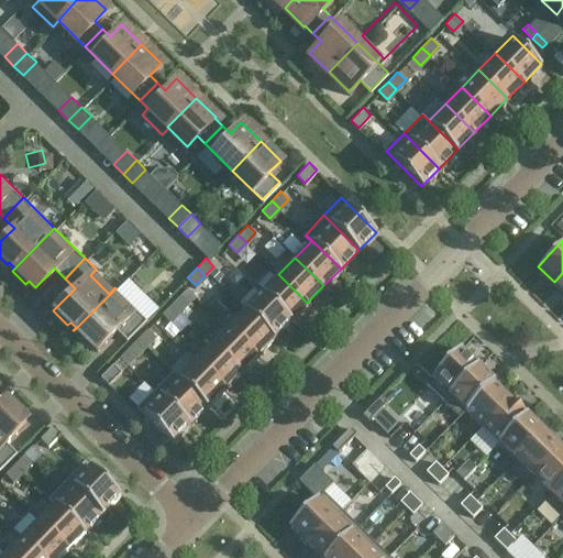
[(262,291),(290,319),(307,303),(278,274),(262,291)]
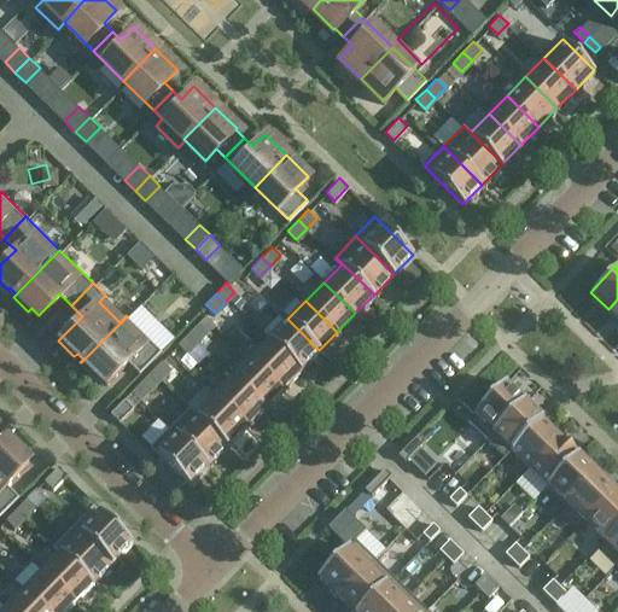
[(127,316),(81,362),(95,377),(99,374),(106,382),(127,360),(139,371),(161,349),(127,316)]
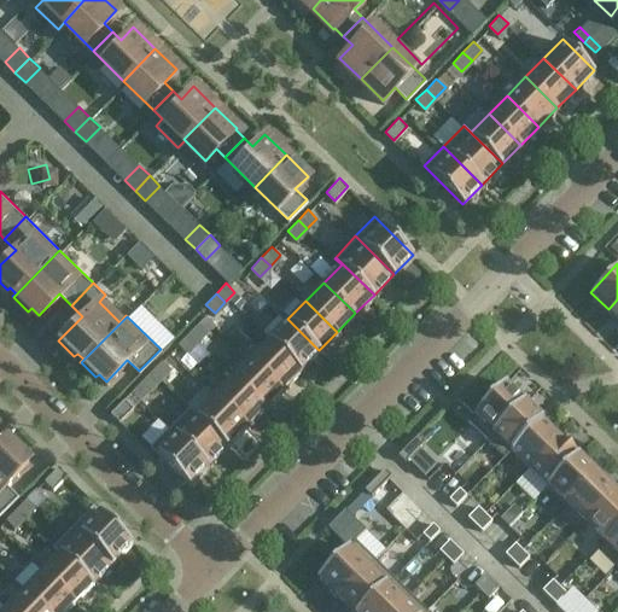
[(269,338),(301,369),(319,350),(287,319),(269,338)]
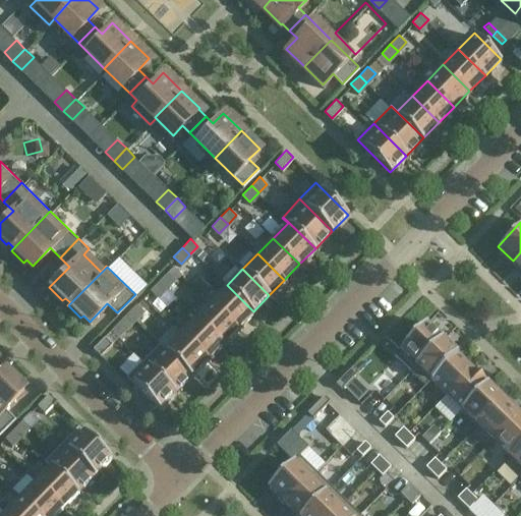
[(159,280),(166,287),(175,278),(168,271),(159,280)]
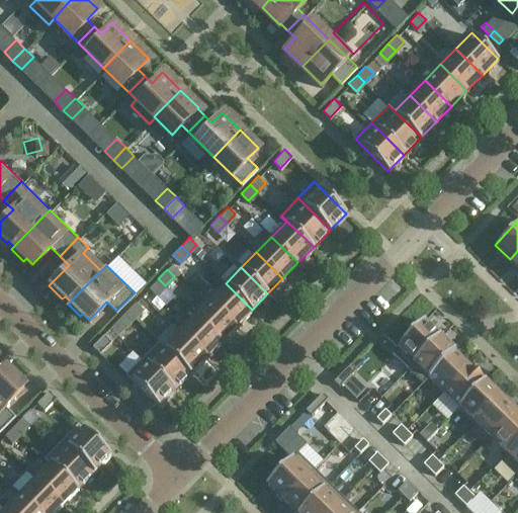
[(158,278),(150,286),(157,294),(165,285),(158,278)]
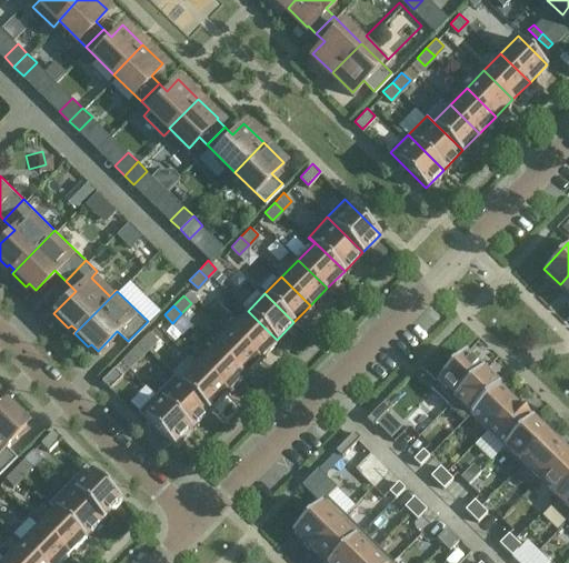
[(231,328),(260,357),(277,340),(248,311),(231,328)]
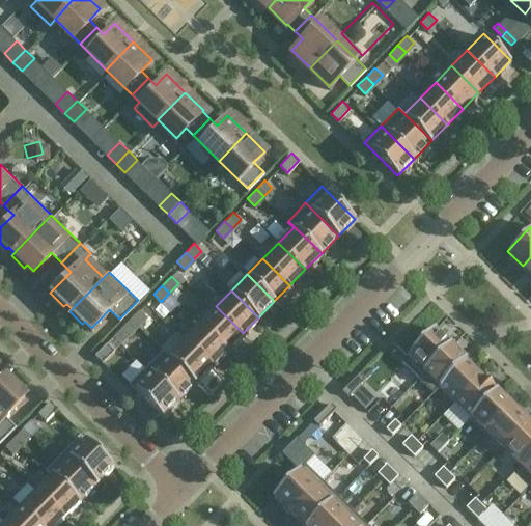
[(199,322),(227,349),(243,333),(216,306),(199,322)]
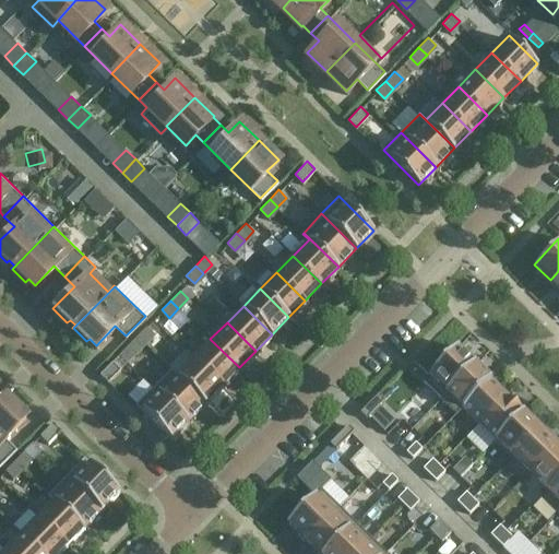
[(138,333),(145,342),(154,332),(146,325),(138,333)]
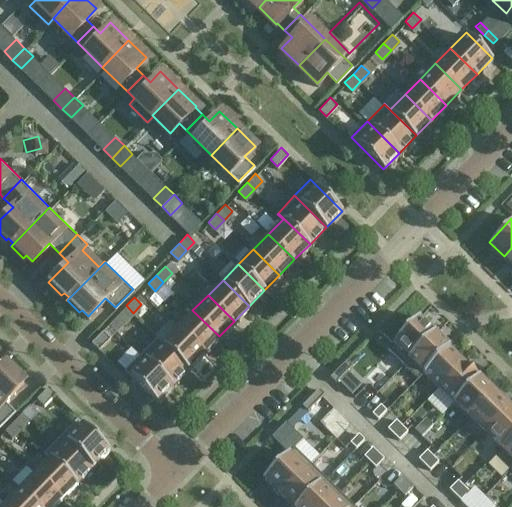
[(126,305),(117,314),(124,321),(133,313),(126,305)]
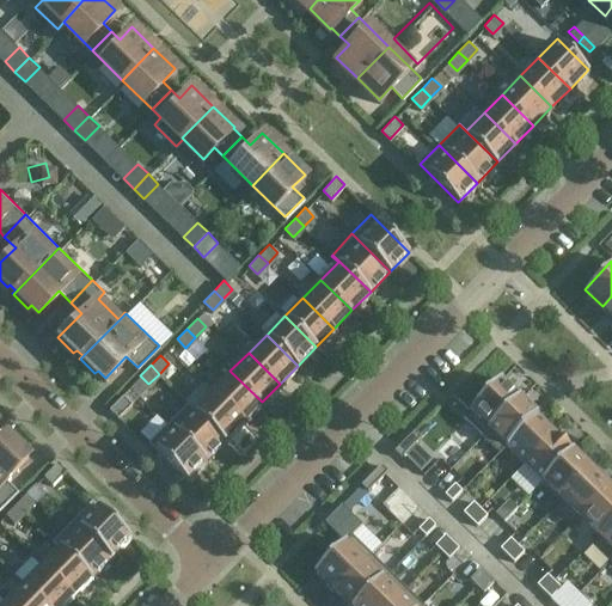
[(212,390),(244,421),(262,402),(230,371),(212,390)]
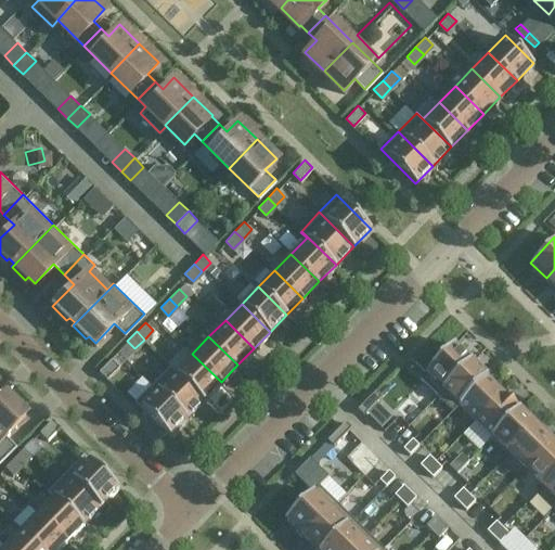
[(469,357),(453,341),(420,375),(435,392),(469,357)]
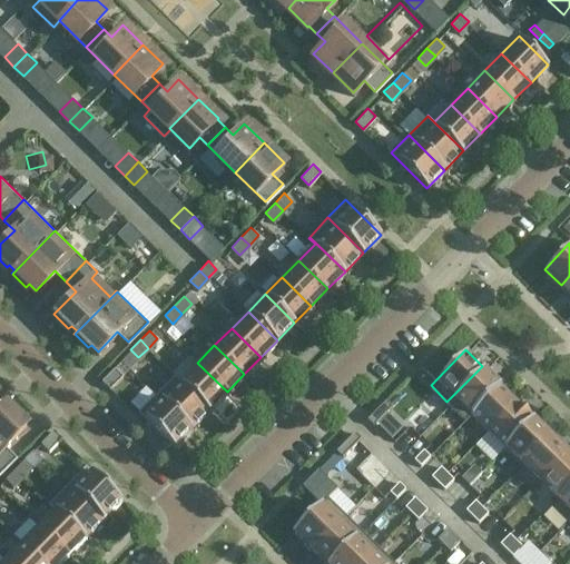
[(210,408),(212,407),(227,392),(197,363),(182,379),(175,373),(174,374),(210,408)]
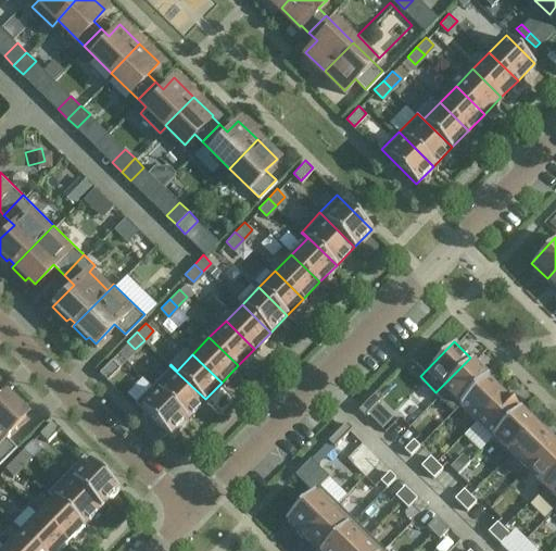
[(106,378),(108,377),(119,365),(111,358),(99,371),(106,378)]
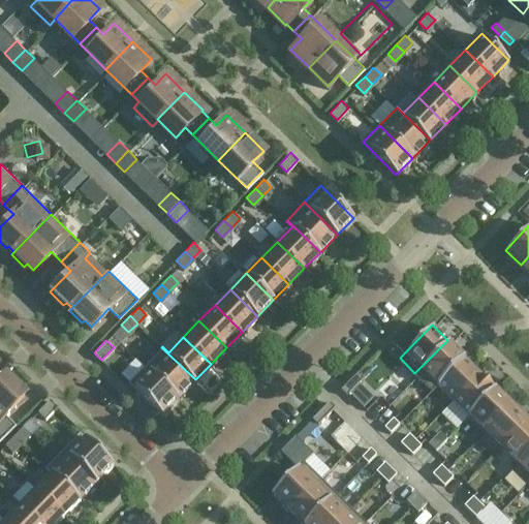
[(431,389),(463,356),(447,340),(414,373),(431,389)]
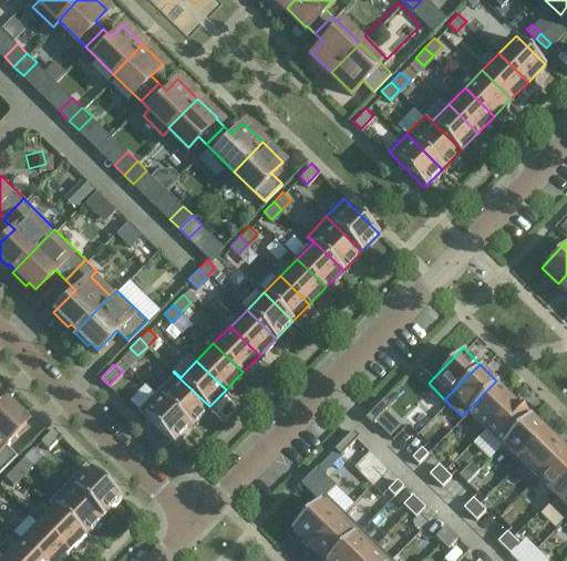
[(209,406),(173,372),(155,391),(191,425),(209,406)]
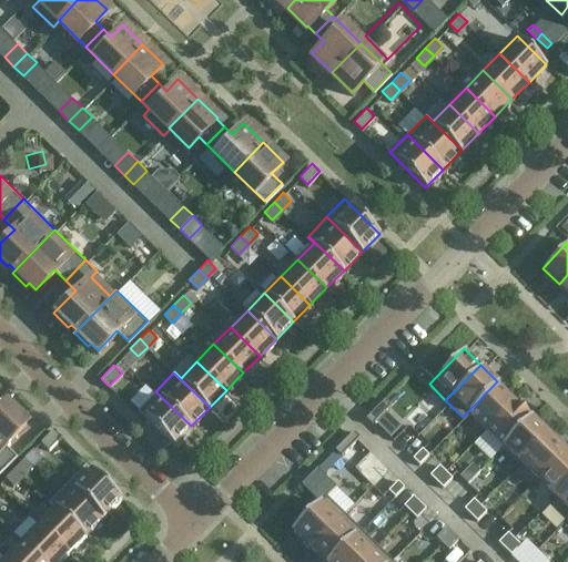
[(497,381),(463,417),(465,419),(472,414),(486,427),(515,398),(497,381)]
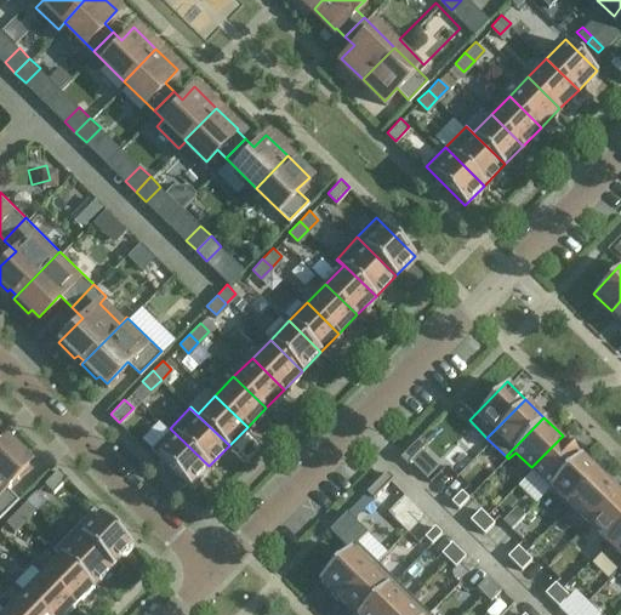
[(209,466),(170,428),(151,448),(189,485),(209,466)]
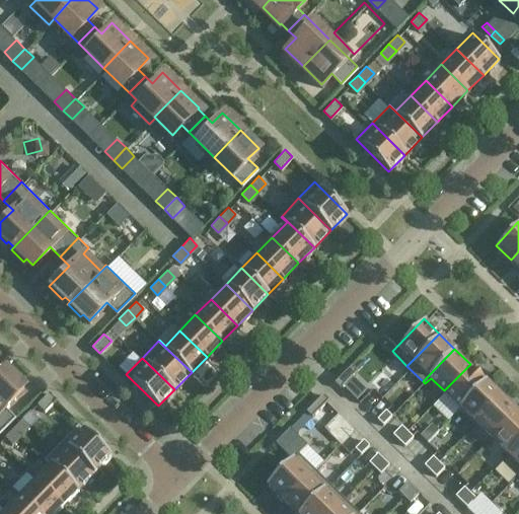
[(360,358),(354,363),(357,368),(364,362),(360,358)]
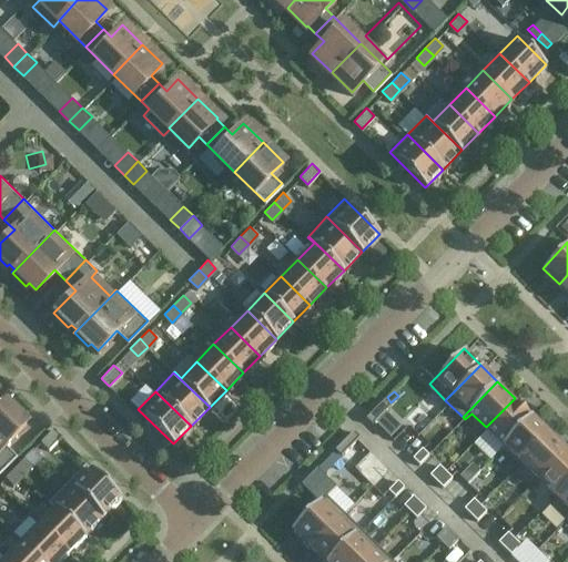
[(366,416),(372,421),(375,419),(391,402),(384,397),(366,416)]
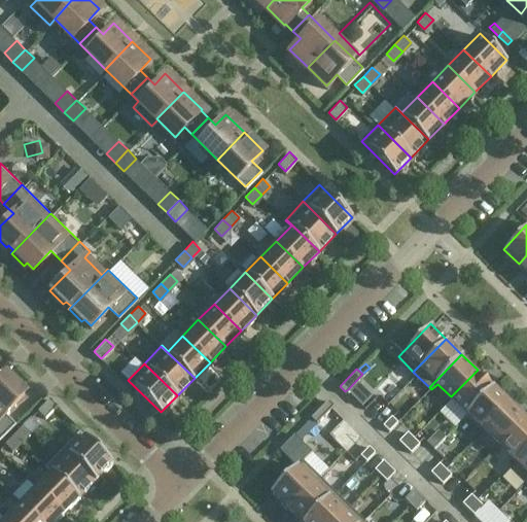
[(478,370),(451,396),(466,412),(493,385),(478,370)]
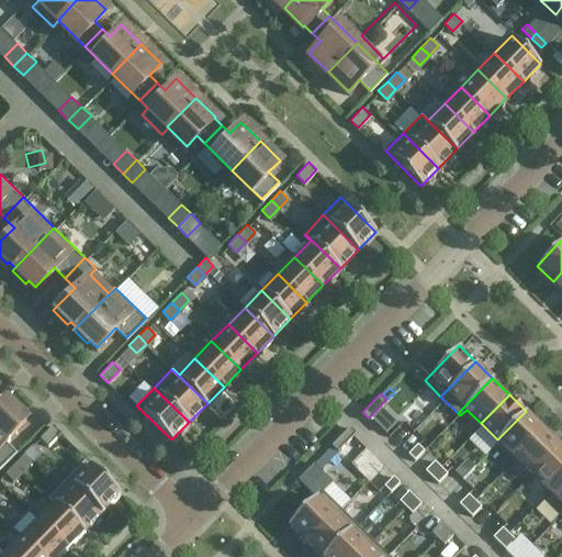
[(0,467),(17,450),(7,439),(25,420),(19,413),(21,411),(7,397),(0,403),(0,467)]
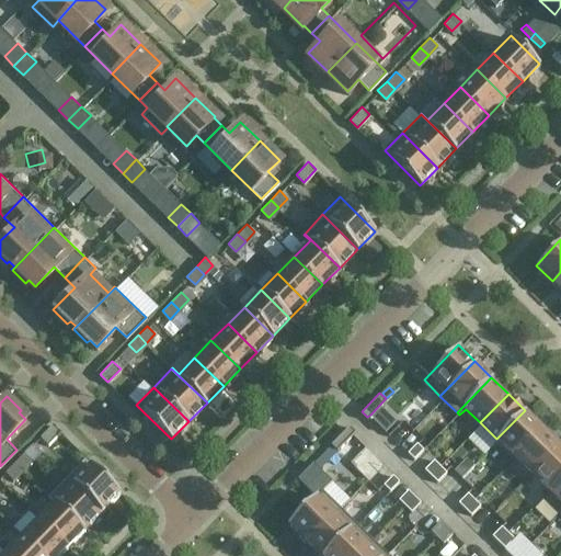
[(401,413),(386,398),(370,415),(385,430),(401,413)]
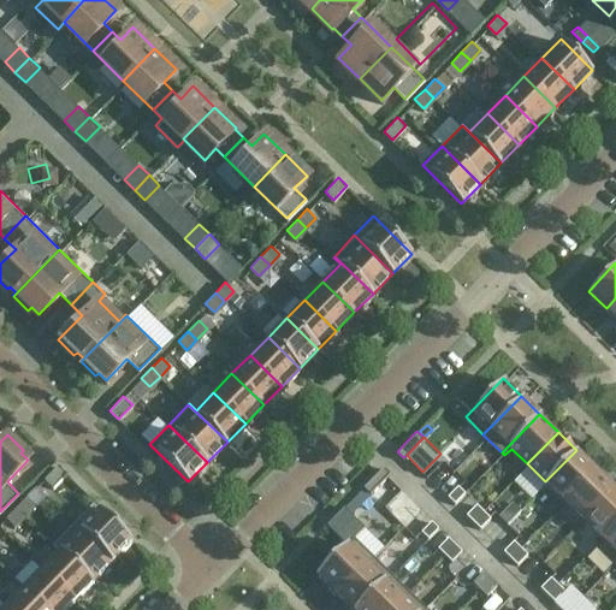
[(576,450),(545,481),(564,501),(596,468),(576,450)]
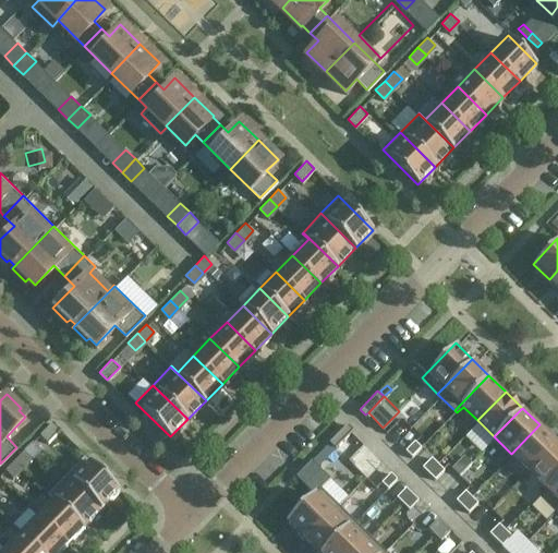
[(52,420),(39,432),(47,440),(60,428),(52,420)]
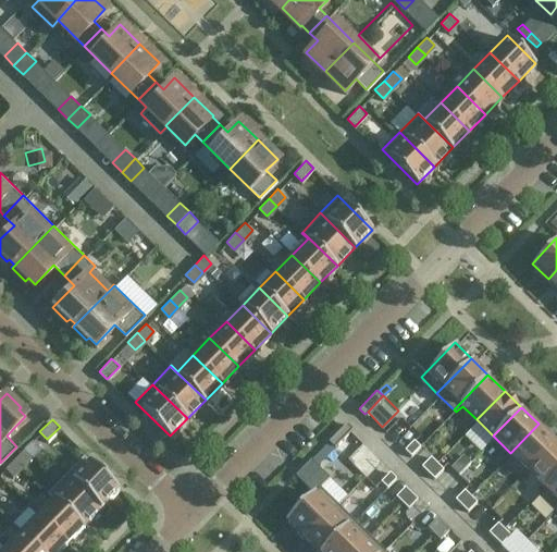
[(346,420),(329,439),(334,445),(353,427),(346,420)]
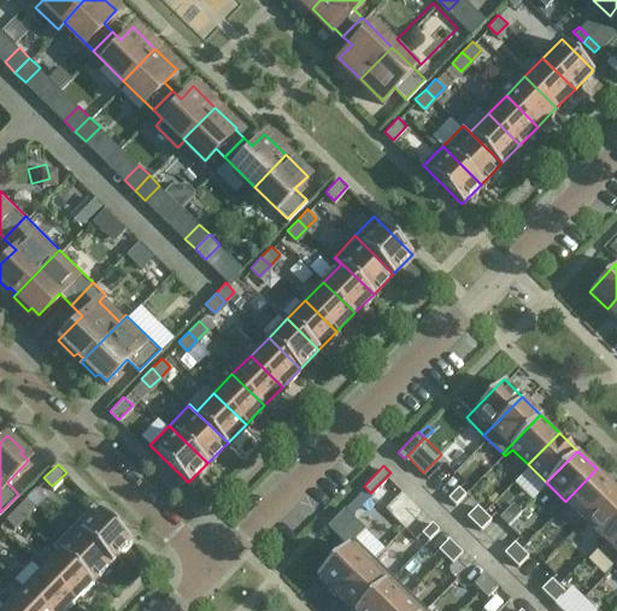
[(583,520),(615,487),(597,469),(565,501),(583,520)]
